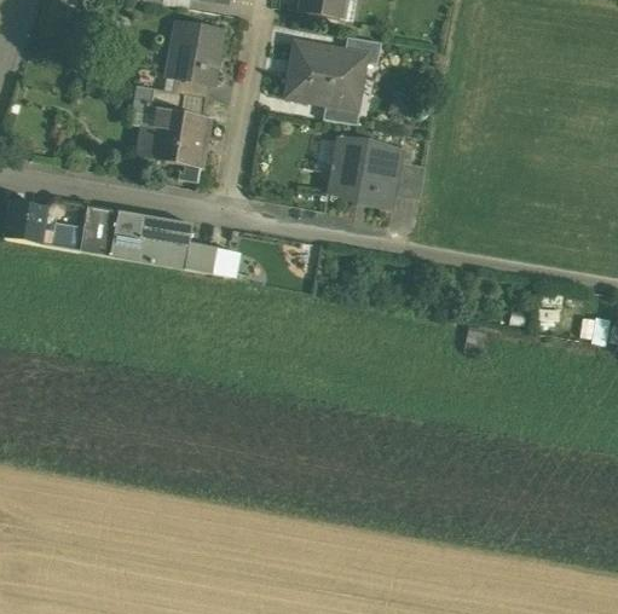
[(301,0),(300,10),(340,17),(342,0),(301,0)]
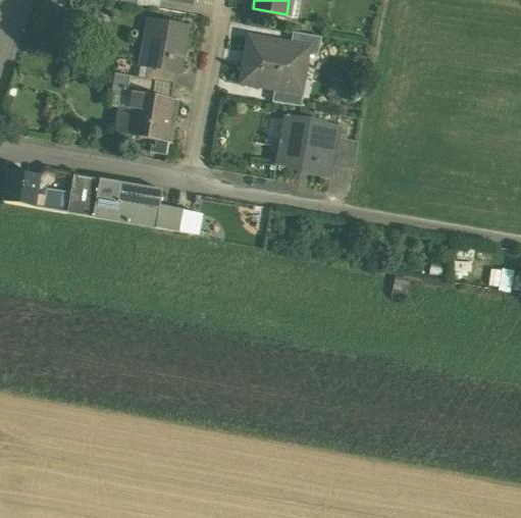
[(189,23),(149,16),(141,63),(177,69),(180,70),(189,23)]
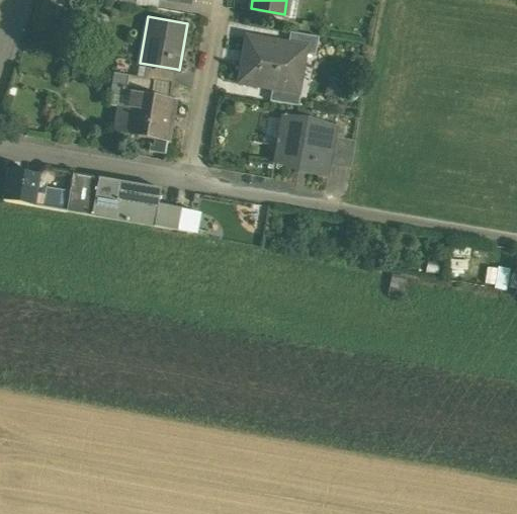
[(303,44),(248,34),(240,80),(294,89),(303,44)]
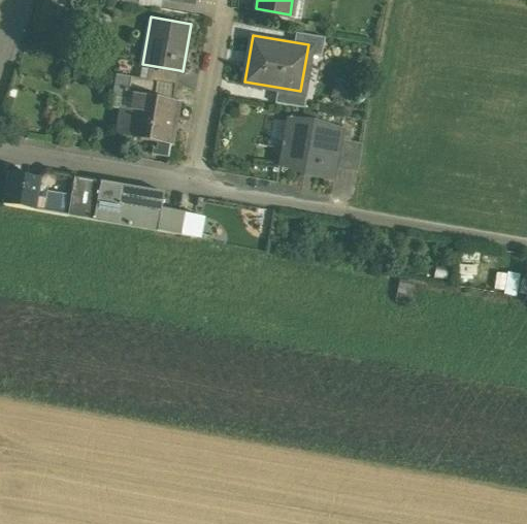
[(179,70),(150,65),(147,77),(157,79),(177,83),(179,70)]
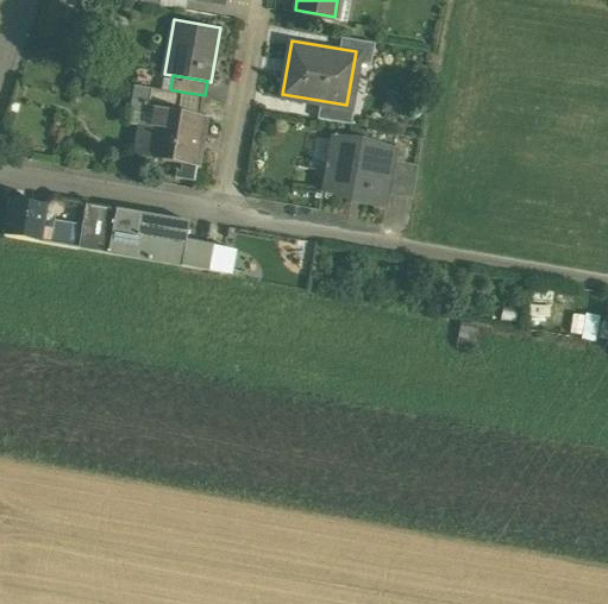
[(150,86),(136,83),(130,115),(129,115),(129,120),(139,123),(138,123),(152,125),(156,106),(157,105),(148,102),(150,86)]
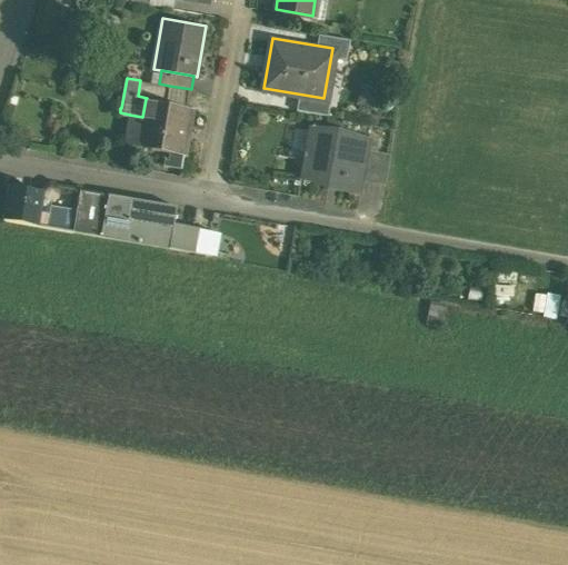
[(159,83),(140,80),(138,96),(147,98),(146,99),(166,103),(169,86),(159,83)]
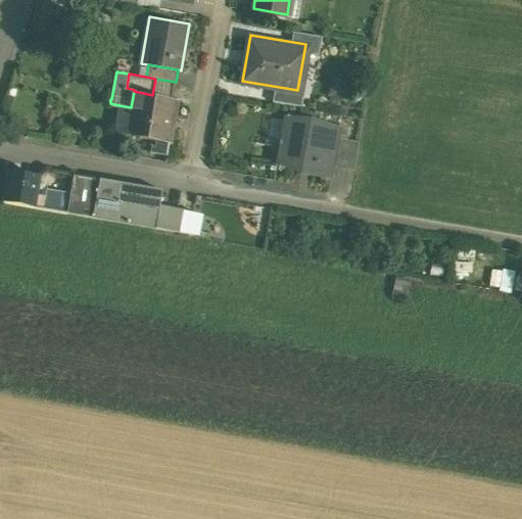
[(176,82),(155,79),(152,95),(173,98),(176,82)]
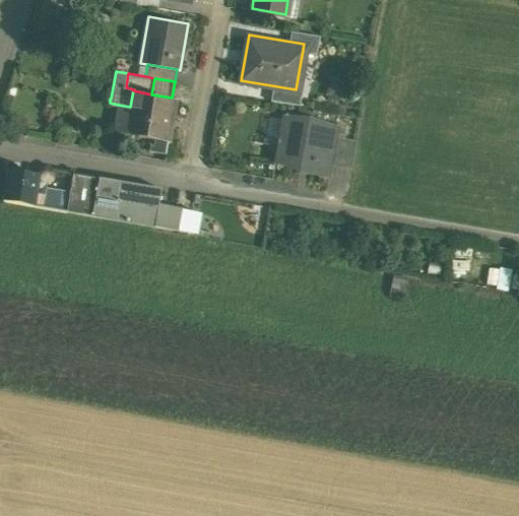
[(133,90),(130,107),(126,132),(156,137),(167,139),(168,139),(176,98),(172,98),(151,94),(133,90)]
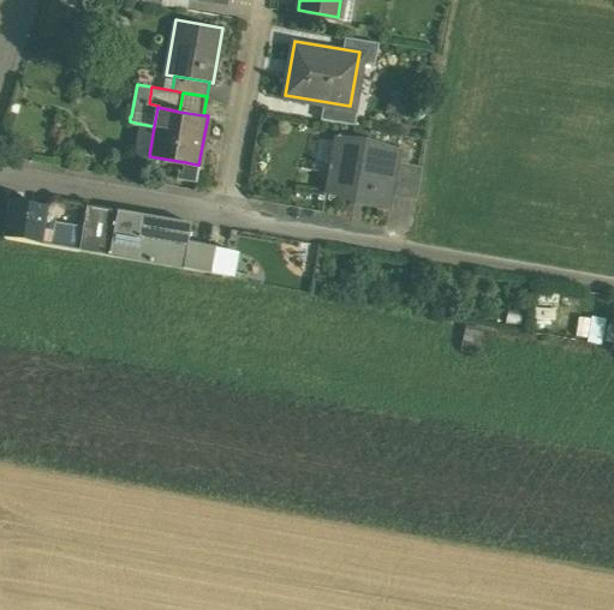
[(398,148),(362,142),(363,138),(338,135),(328,189),(369,196),(368,202),(388,205),(391,192),(397,159),(398,148)]
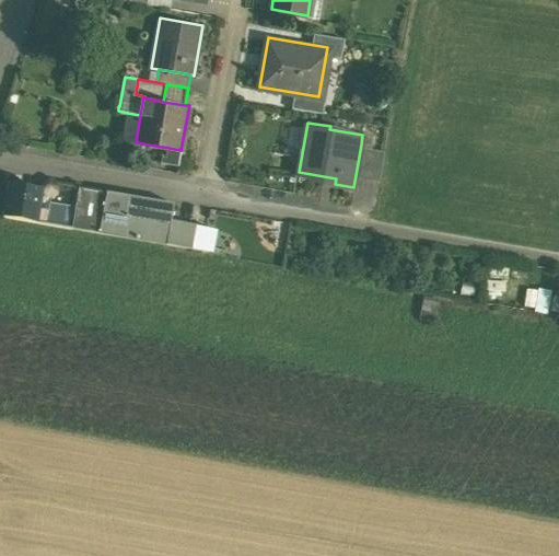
[(385,149),(361,145),(356,175),(380,180),(385,149)]
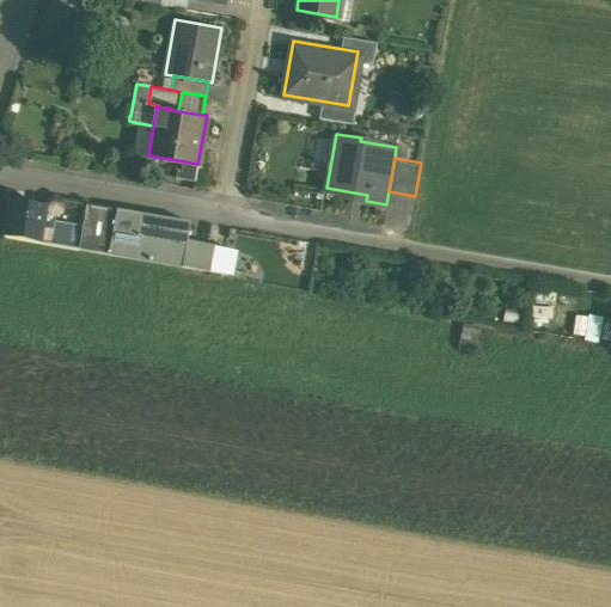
[(178,169),(176,176),(194,179),(196,164),(184,161),(182,171),(178,169)]
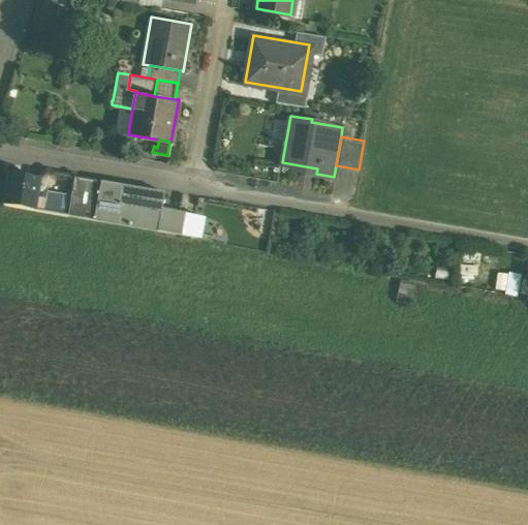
[(40,177),(9,171),(3,202),(35,208),(36,198),(40,177)]
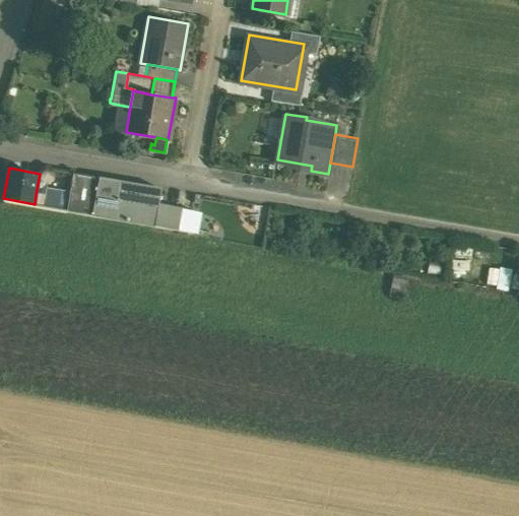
[(161,187),(98,176),(98,177),(73,173),(68,197),(66,209),(155,224),(158,208),(157,208),(158,203),(161,187)]
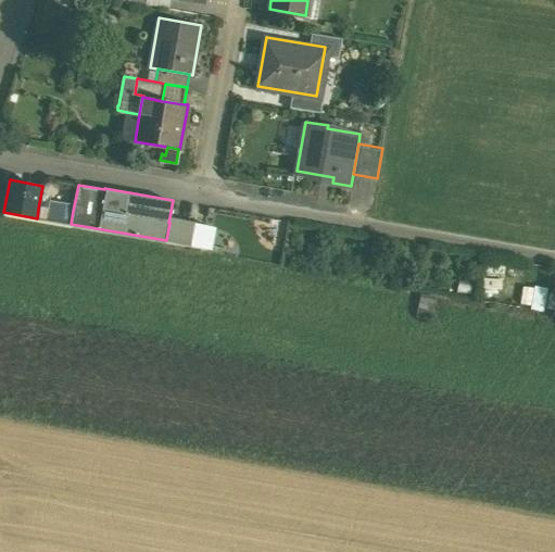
[(73,211),(48,207),(47,211),(38,209),(37,218),(71,224),(73,211)]
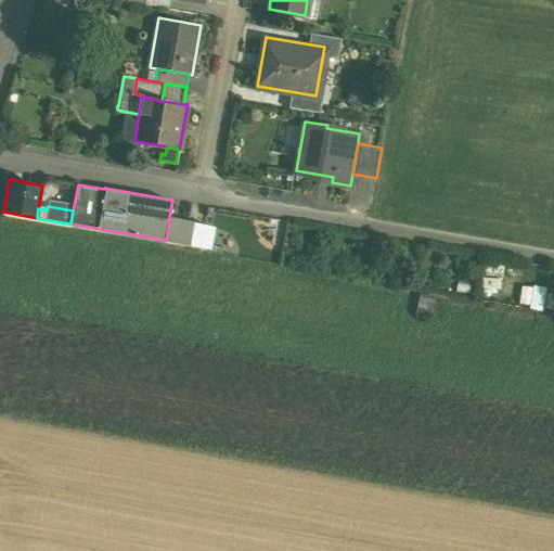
[(194,221),(169,217),(168,222),(169,222),(166,240),(190,244),(194,221)]
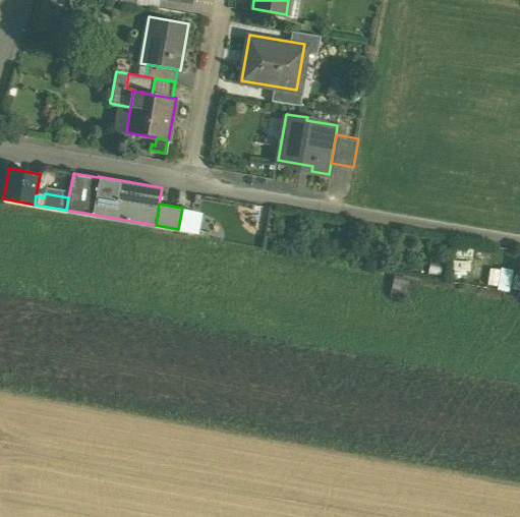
[(192,210),(182,208),(178,229),(188,231),(192,210)]
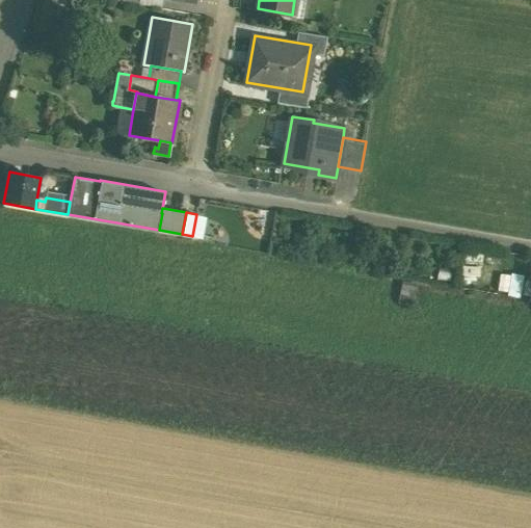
[(205,215),(196,214),(192,236),(201,237),(205,215)]
